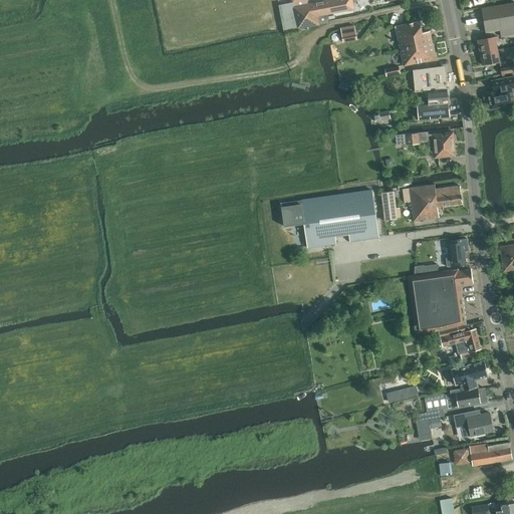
[(330,0),(294,7),(298,28),(328,22),(327,14),(354,9),(352,0),(330,0)]
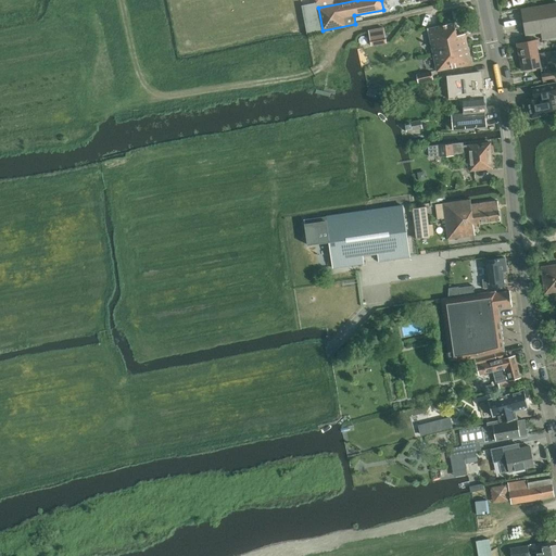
[(541,33),(555,29),(555,3),(521,10),(526,35),(541,33)]
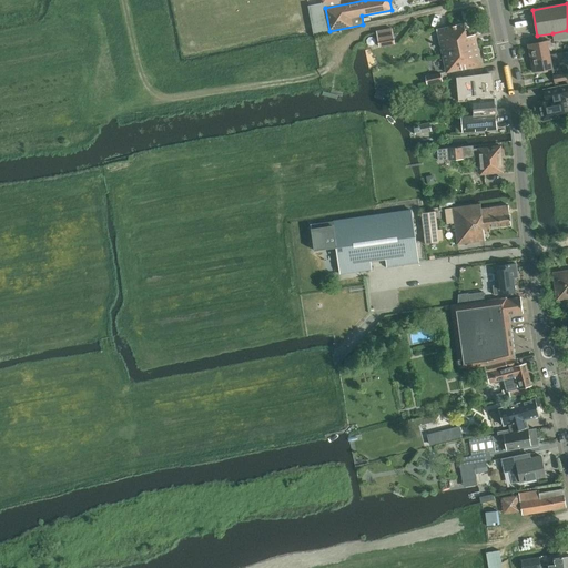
[(437,29),(443,54),(478,47),(475,34),(467,37),(464,23),(437,29)]
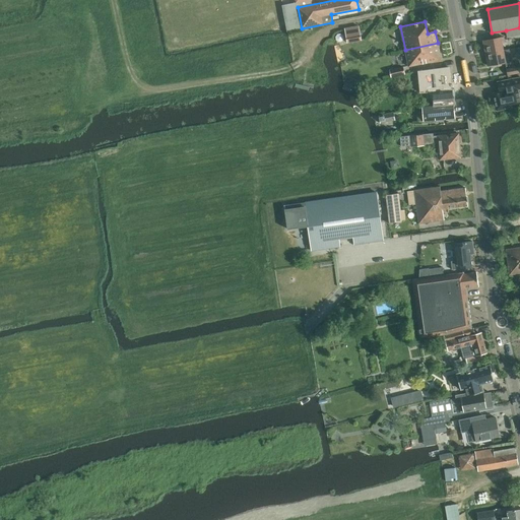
[(344,28),(347,43),(362,40),(359,26),(344,28)]
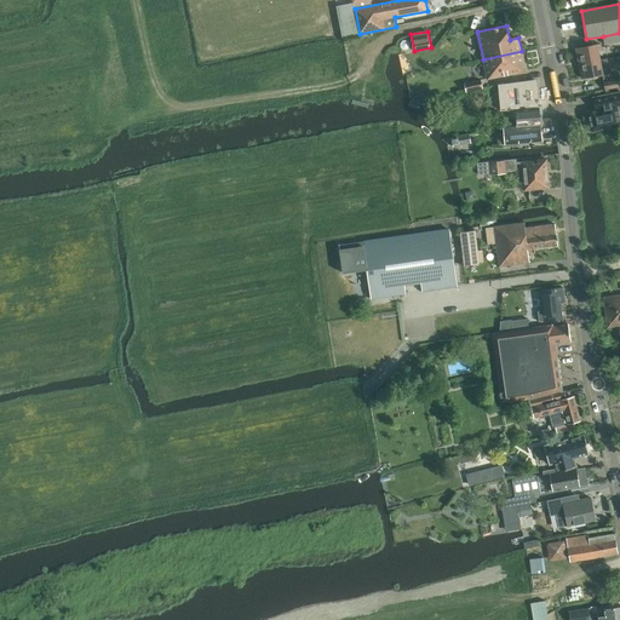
[(619,33),(603,36),(604,45),(619,41),(619,33)]
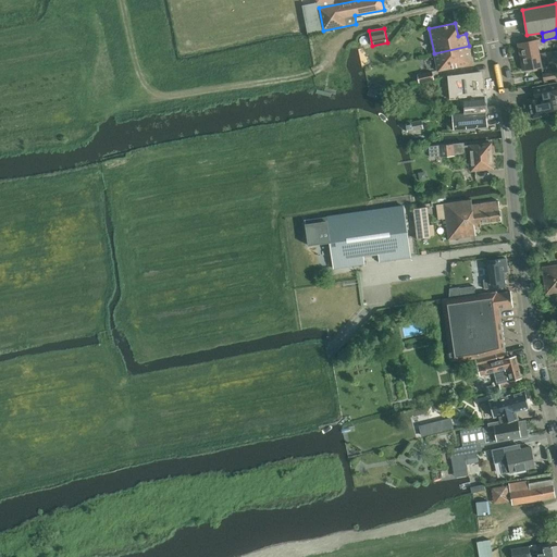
[(518,44),(520,57),(539,53),(536,40),(518,44)]
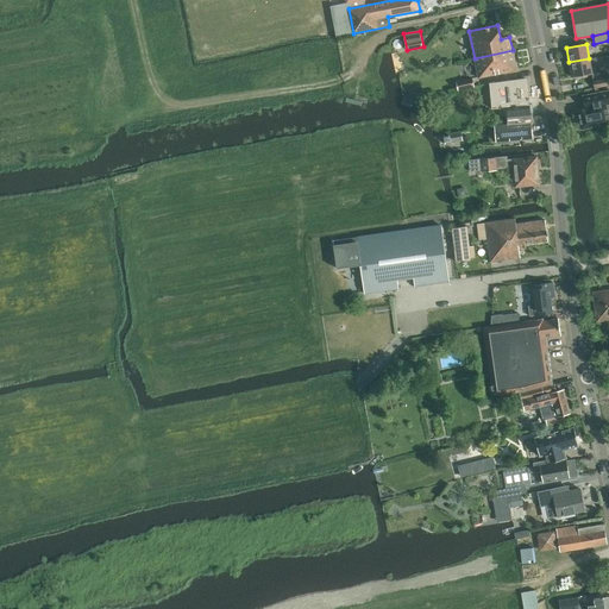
[(513,50),(475,58),(478,79),(516,70),(513,50)]
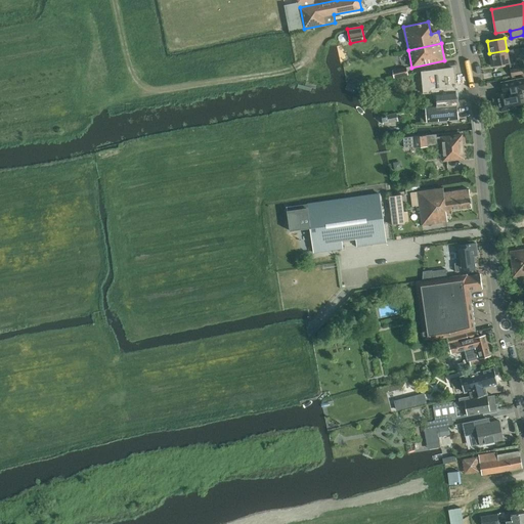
[(507,50),(489,53),(492,67),(510,63),(507,50)]
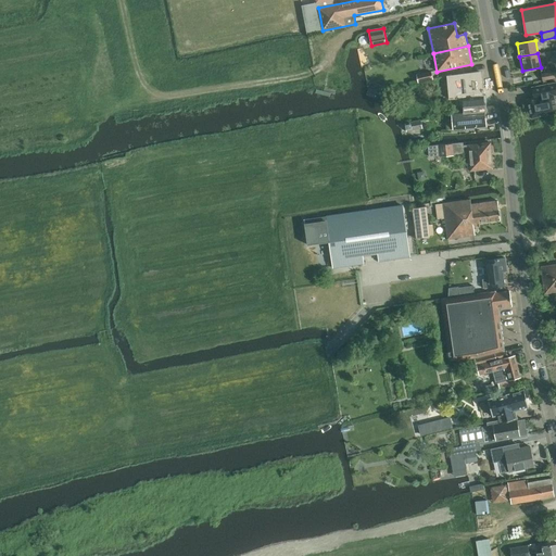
[(555,71),(541,74),(543,80),(555,77),(555,71)]
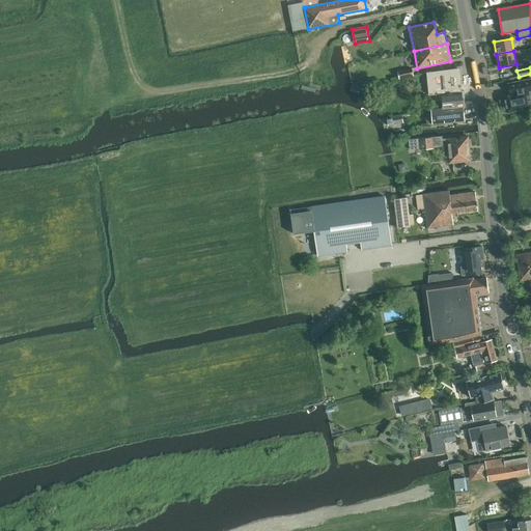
[(397,72),(399,79),(414,76),(412,68),(397,72)]
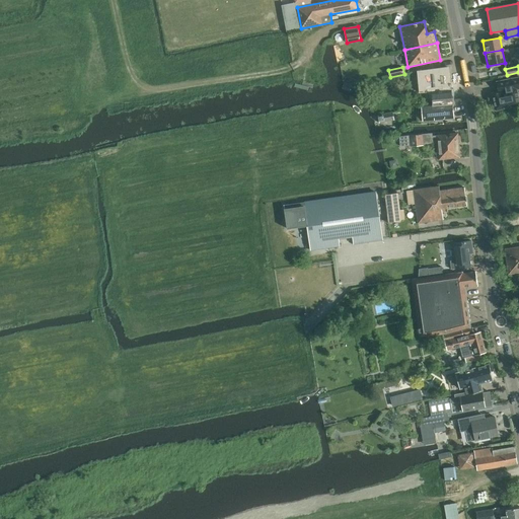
[(421,92),(426,92),(451,89),(449,68),(419,71),(421,92)]
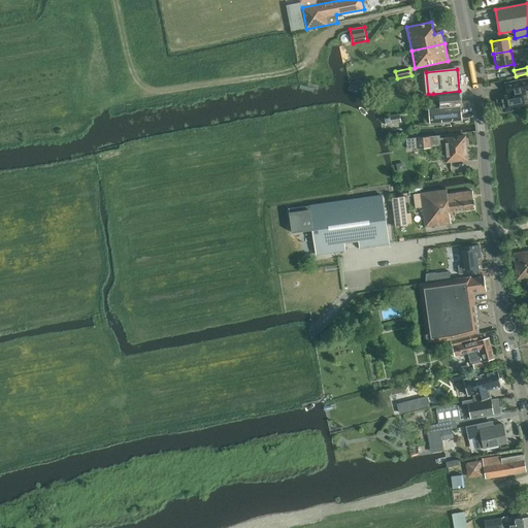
[(504,112),(514,110),(527,106),(527,103),(526,91),(527,90),(527,78),(505,84),(507,94),(501,95),(504,112)]
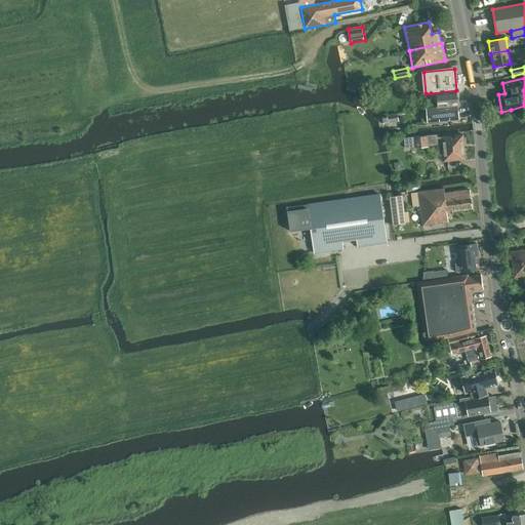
[(438,98),(439,107),(457,105),(456,90),(431,93),(432,99),(438,98)]
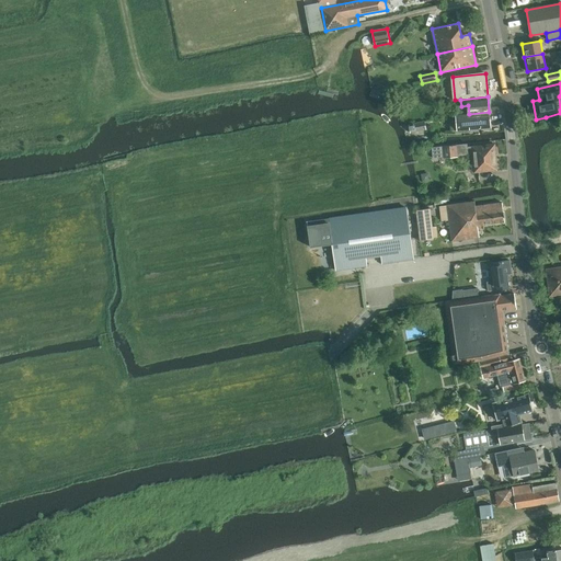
[(489,112),(469,114),(457,115),(457,118),(451,118),(453,130),(458,130),(490,127),(489,112)]
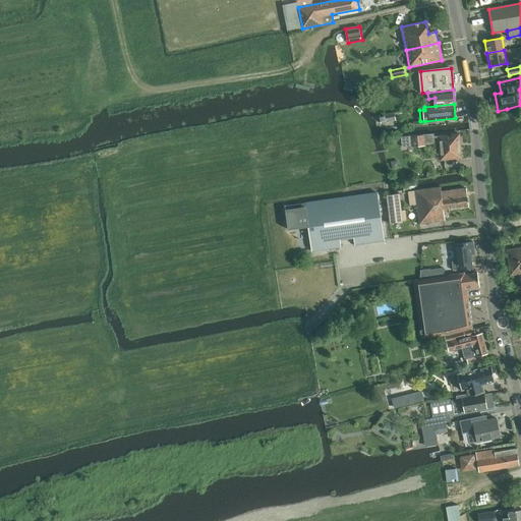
[(381,115),(382,123),(396,120),(395,113),(381,115)]
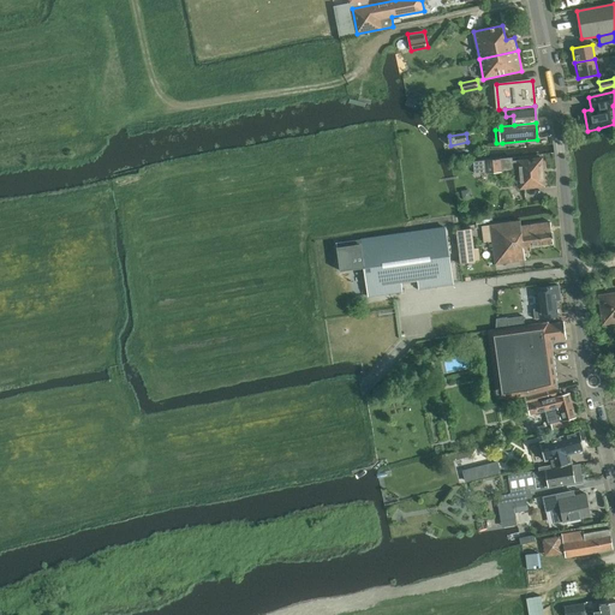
[(543,159),(513,161),(512,157),(473,162),(475,173),(487,172),(487,173),(502,172),(502,171),(518,169),(520,190),(545,186),(543,159)]
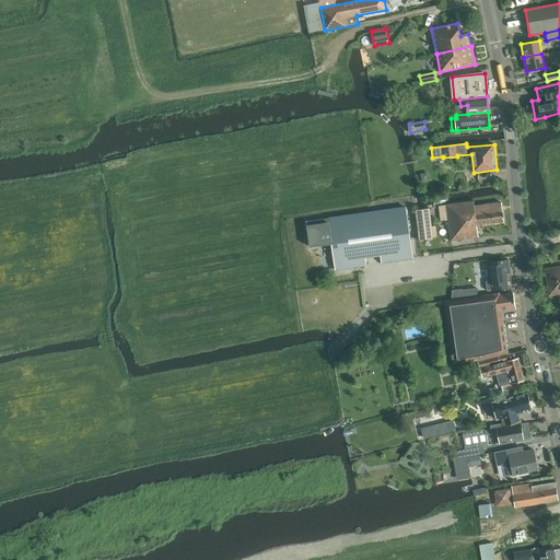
[(447,208),(442,209),(442,214),(447,213),(451,241),(478,236),(477,229),(482,228),(482,224),(503,222),(501,202),(475,206),(474,201),(446,205),(447,208)]
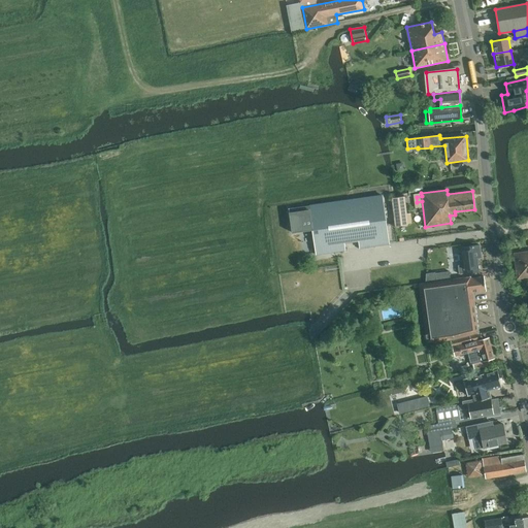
[(289,209),(293,233),(312,230),(316,254),(345,250),(344,241),(359,239),(360,248),(390,243),(383,196),(289,209)]
